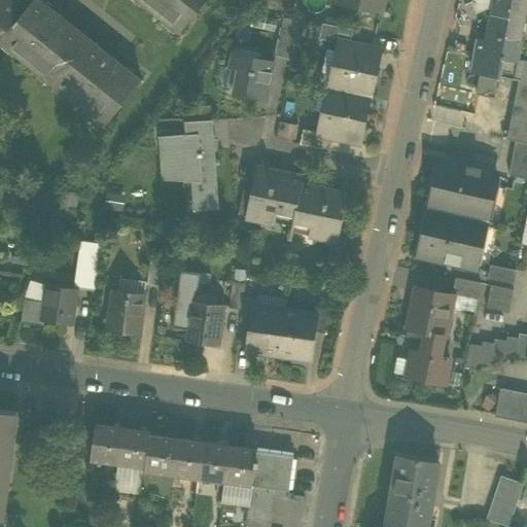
[(0,0),(0,43),(1,42),(105,126),(141,80),(116,61),(112,65),(57,21),(61,15),(40,0),(32,0),(27,7),(23,11),(7,0),(0,0)]
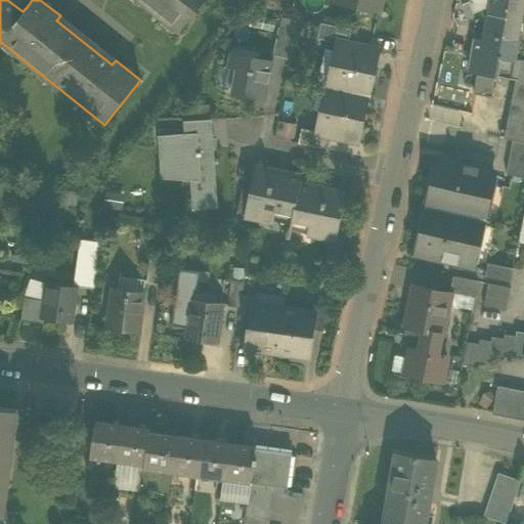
[(27,7),(16,0),(7,0),(23,11),(27,7)]
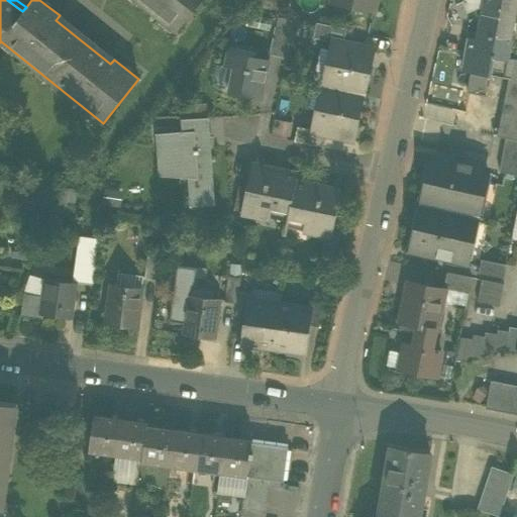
[(136,0),(176,31),(201,0),(136,0)]
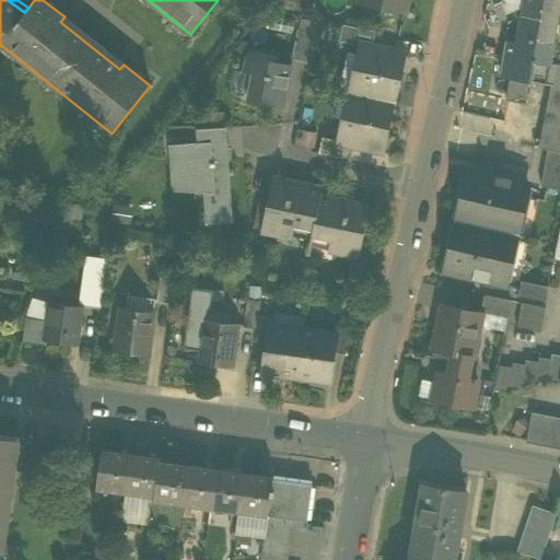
[(314,0),(278,0),(279,9),(314,10),(314,0)]
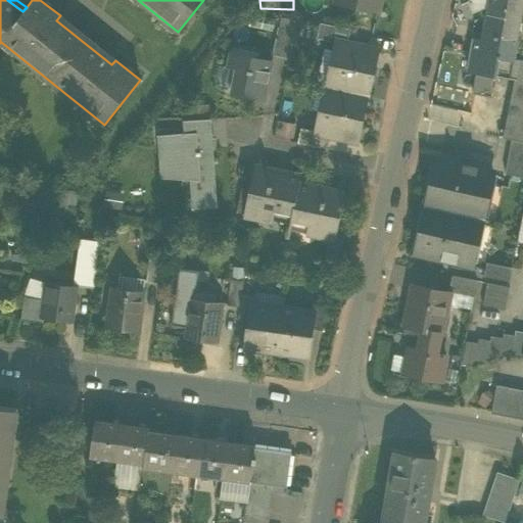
[(335,0),(334,3),(378,12),(380,0),(335,0)]
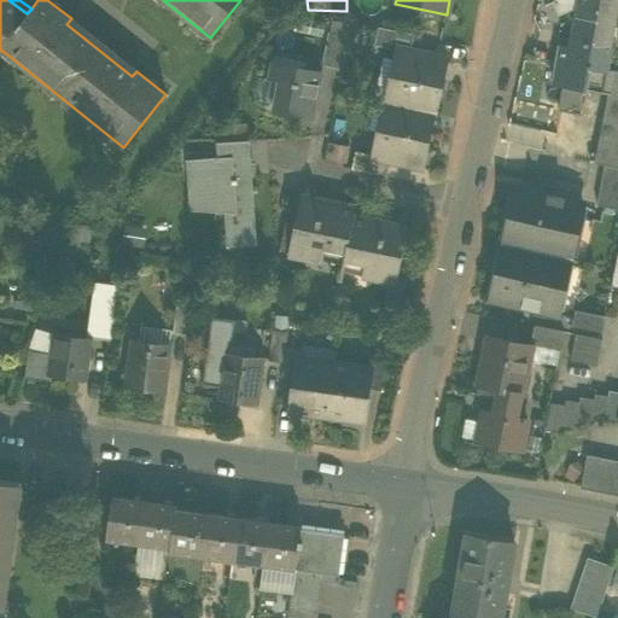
[(571,46),(567,64),(607,71),(611,48),(592,44),(599,0),(554,0),(554,1),(571,9),(577,11),(571,46)]
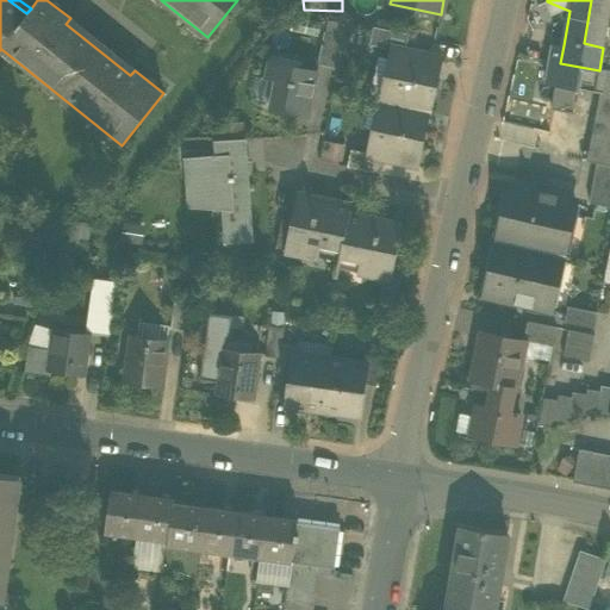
[(609,0),(591,0),(584,43),(603,48),(609,0)]
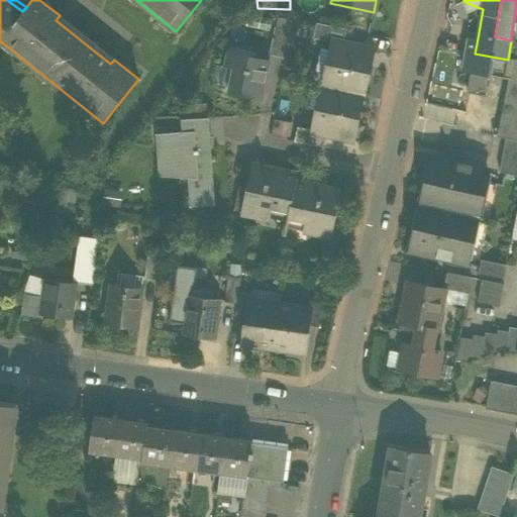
[(478,7),(463,1),(467,12),(478,7)]
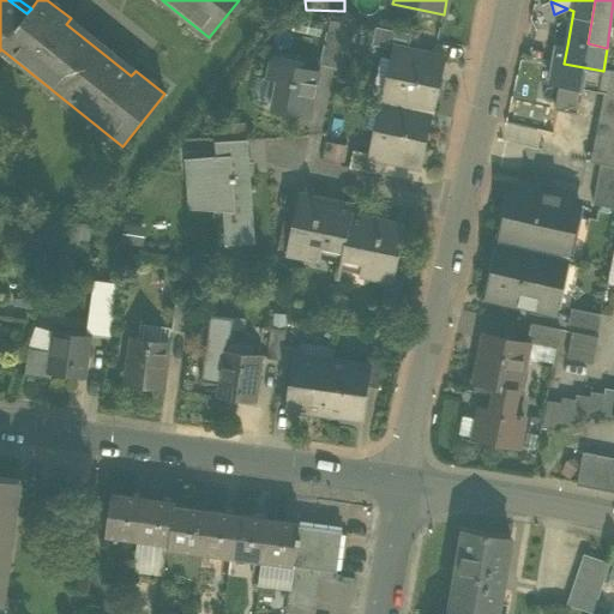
[(136,71),(71,18),(66,24),(131,76),(136,71)]
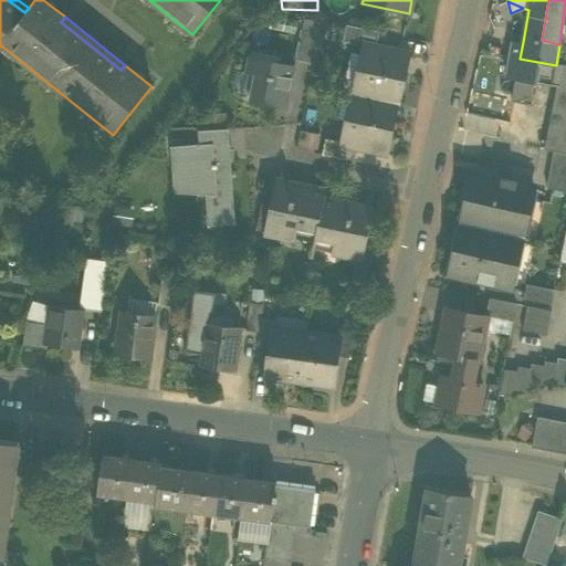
[(303,19),(301,30),(320,33),(322,22),(303,19)]
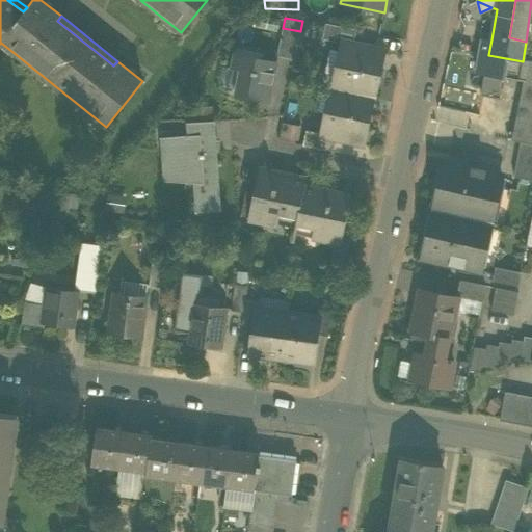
[(339,41),(353,44),(356,29),(325,23),(322,38),(339,42),(339,41)]
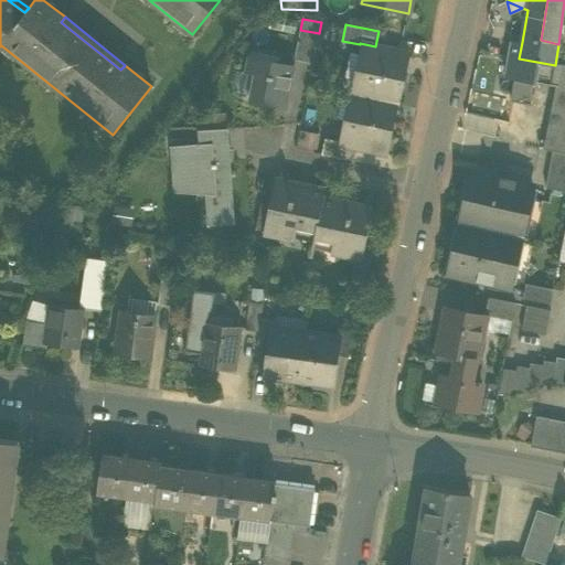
[(294,60),(312,64),(319,33),(300,30),(294,60)]
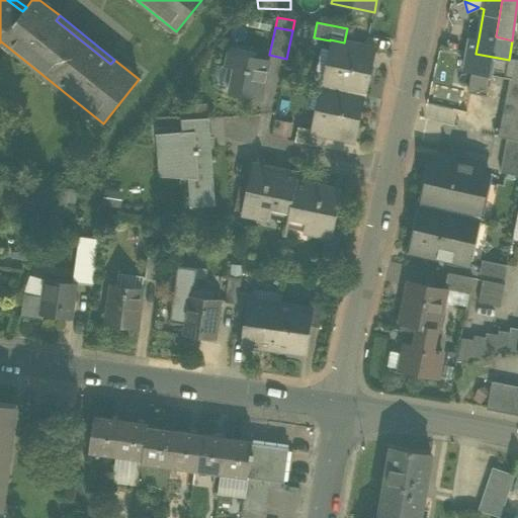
[(476,54),(479,38),(467,36),(461,70),(472,73),(476,54)]
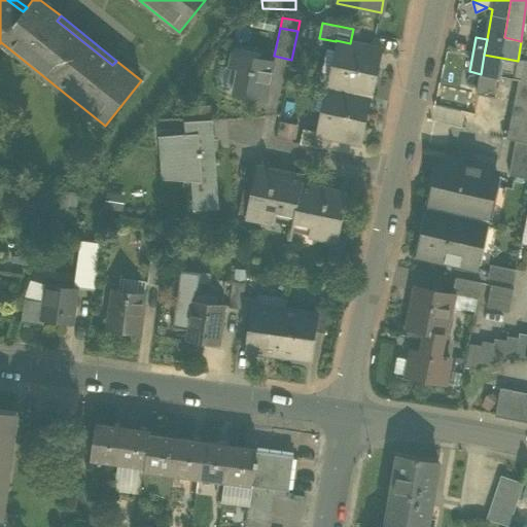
[(326,85),(326,86),(372,96),(371,97),(372,98),(378,69),(376,68),(379,51),(382,53),(382,50),(350,43),(336,40),(336,41),(342,43),(332,86),(326,85)]
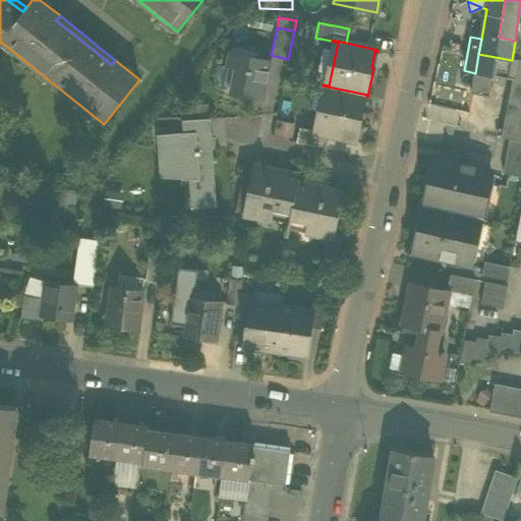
[(338,43),(332,41),(323,84),(329,85),(338,43)]
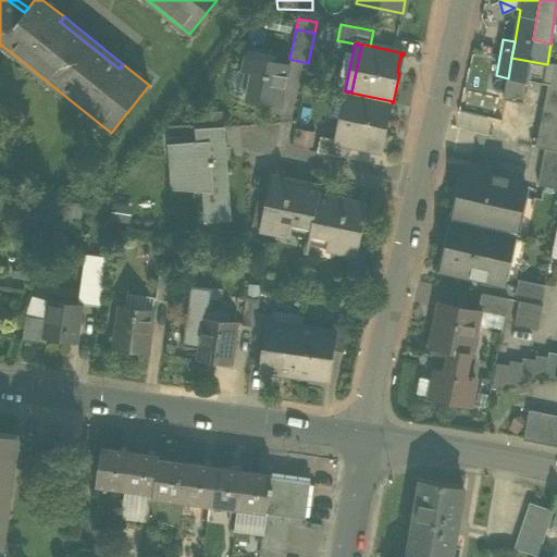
[(247,98),(282,106),(289,65),(246,57),(244,71),(251,73),(247,98)]
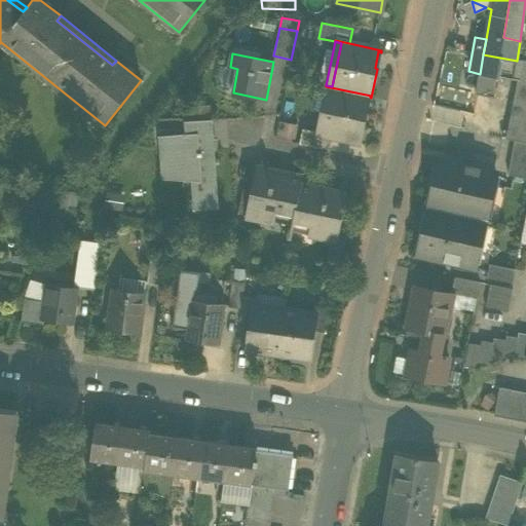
[(483,54),(480,74),(497,77),(518,80),(522,61),(517,61),(483,54)]
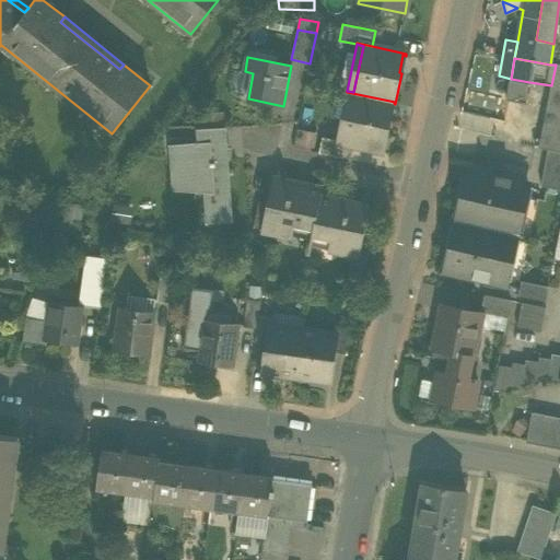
[(253,73),(245,71),(240,96),(248,98),(253,73)]
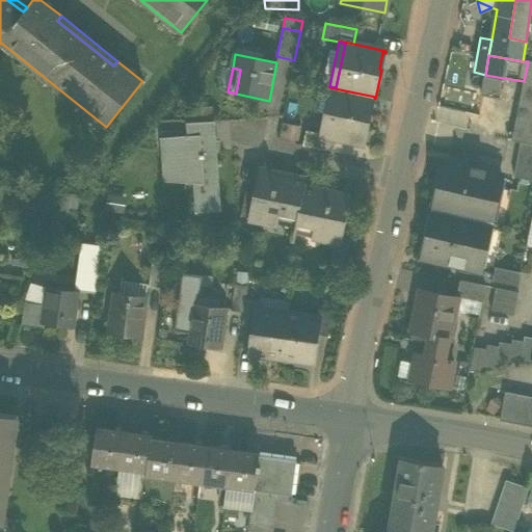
[(499,99),(503,78),(485,75),(481,96),(499,99)]
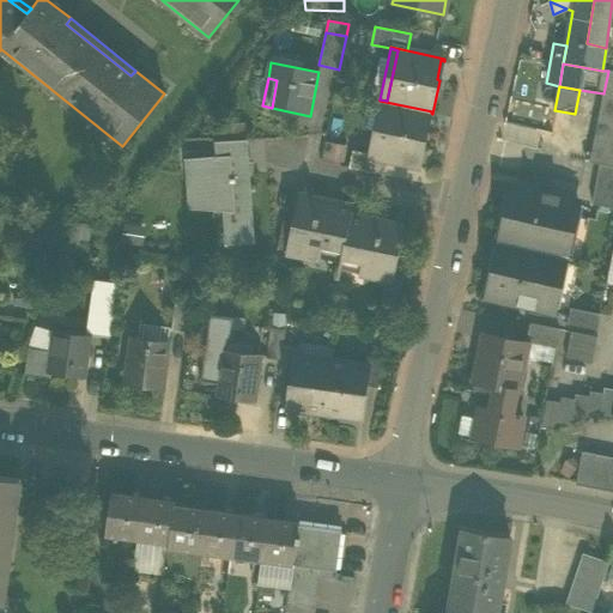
[(590,163),(599,164),(612,167),(612,95),(604,93),(590,163)]
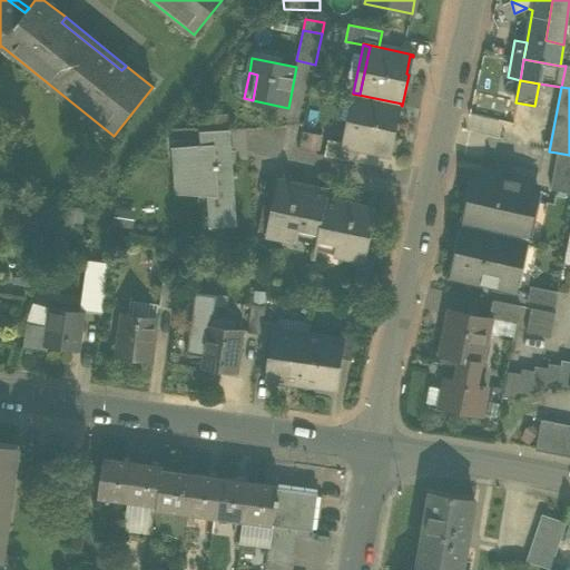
[(391,155),(401,105),(402,104),(353,94),(352,96),(357,97),(347,144),(342,143),(342,144),(361,148),(371,150),(372,147),(390,150),(389,154),(391,155)]
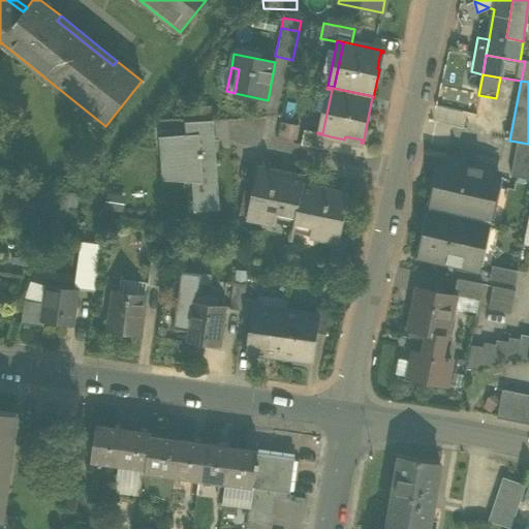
[(332,90),(327,89),(317,132),(322,133),(332,90)]
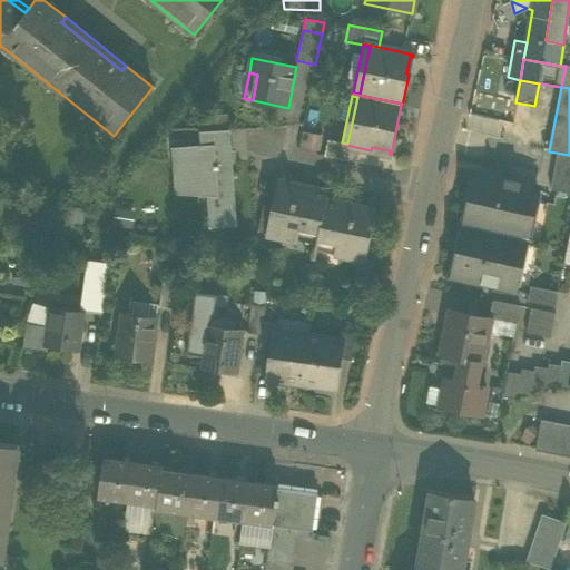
[(471,114),(470,127),(498,131),(499,117),(471,114)]
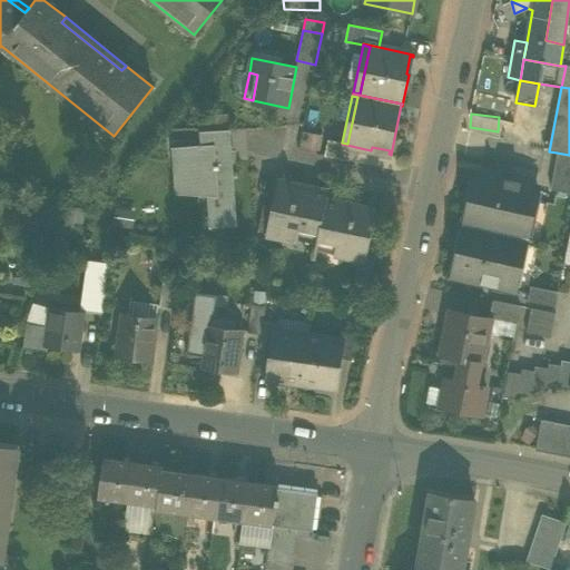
[(207,186),(210,227),(237,225),(229,129),(200,131),(202,145),(173,147),(176,188),(207,186)]
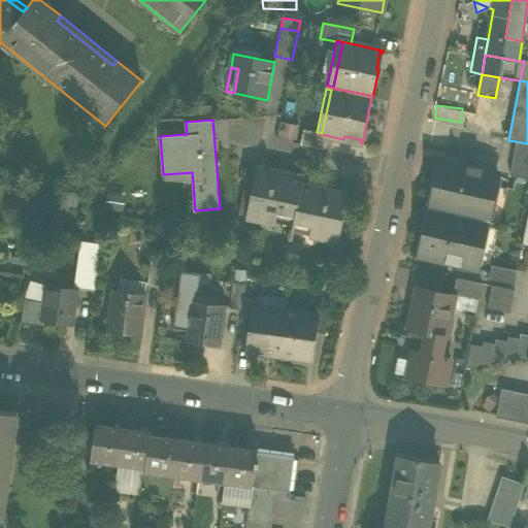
[(299,125),(279,122),(276,136),(296,139),(299,125)]
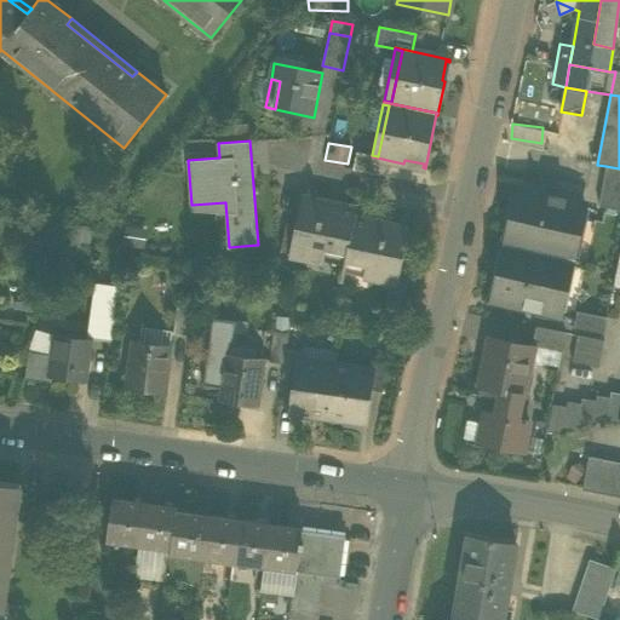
[(352,170),(389,177),(392,161),(372,156),(372,155),(356,151),(352,170)]
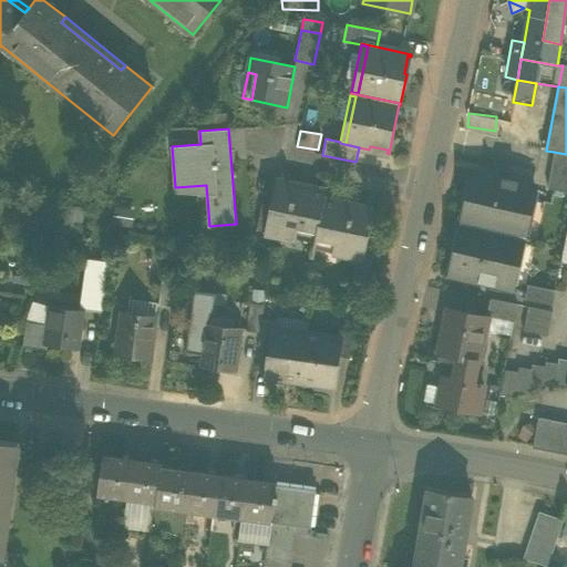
[(566,154),(554,152),(549,176),(566,179),(566,154)]
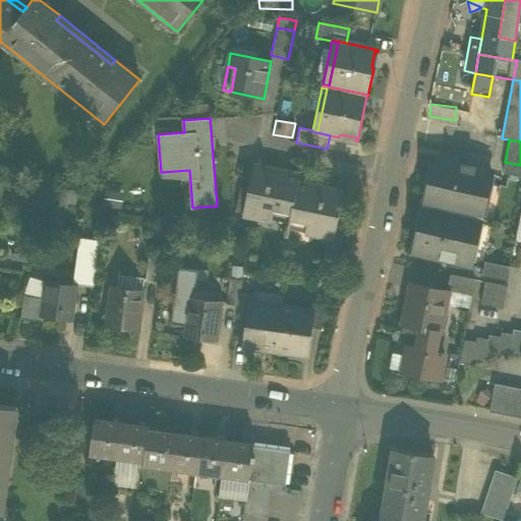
[(437,158),(425,206),(480,219),(490,171),(437,158)]
